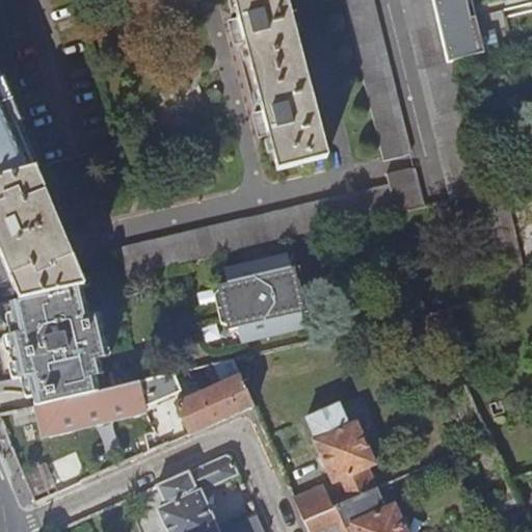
[(256,110),(261,131),(269,129),(278,165),(328,152),(289,0),(236,0),(240,15),(232,18),(237,38),(245,36),(264,107),(256,110)]
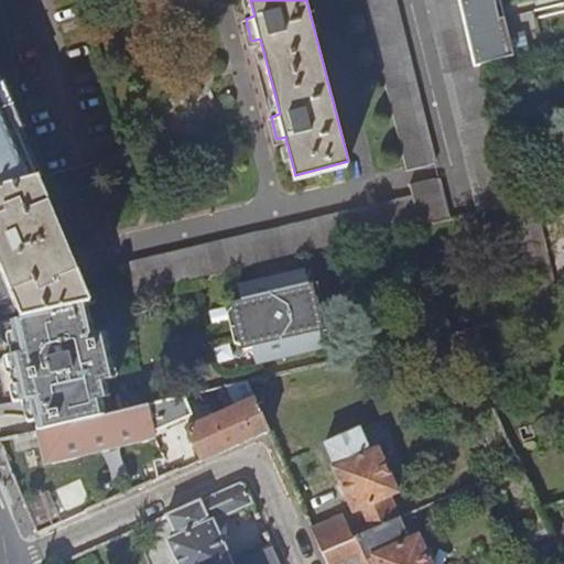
[(366,0),(408,165),(427,161),(435,159),(396,0),(366,0)]
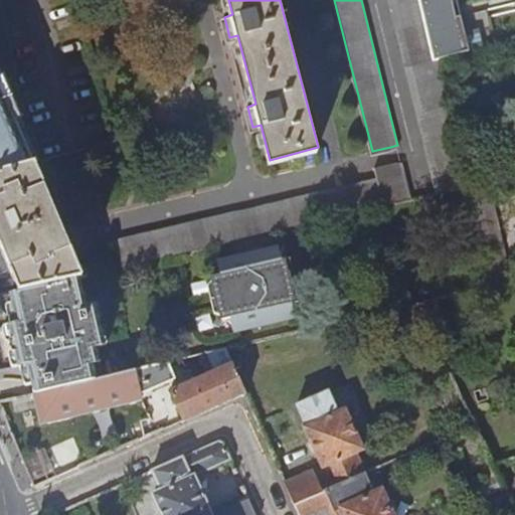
[(391,0),(439,188),(466,181),(468,181),(440,52),(435,54),(421,0),(391,0)]
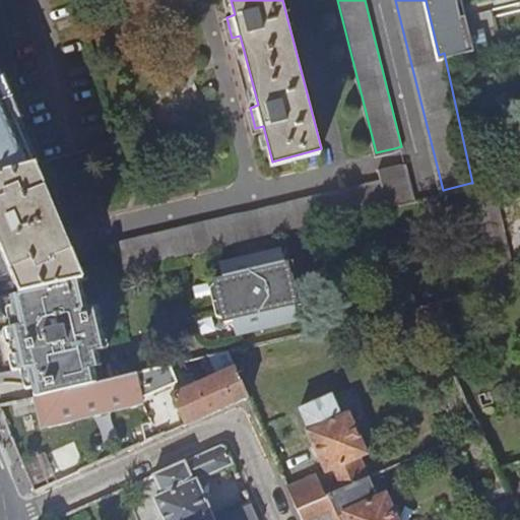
[(426,0),(439,55),(444,53),(475,45),(464,0),(426,0)]
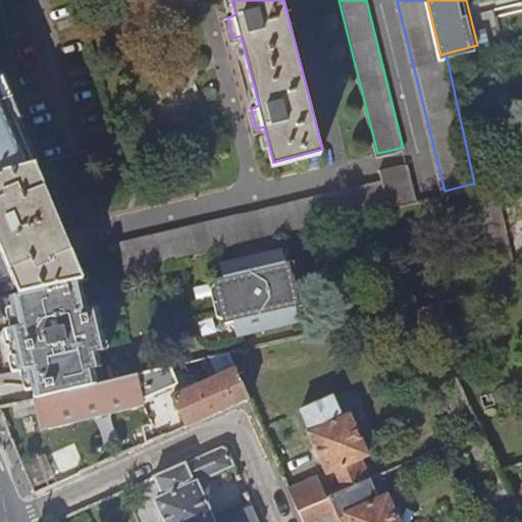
[(0,170),(33,162),(14,118),(20,115),(4,75),(0,76),(0,170)]
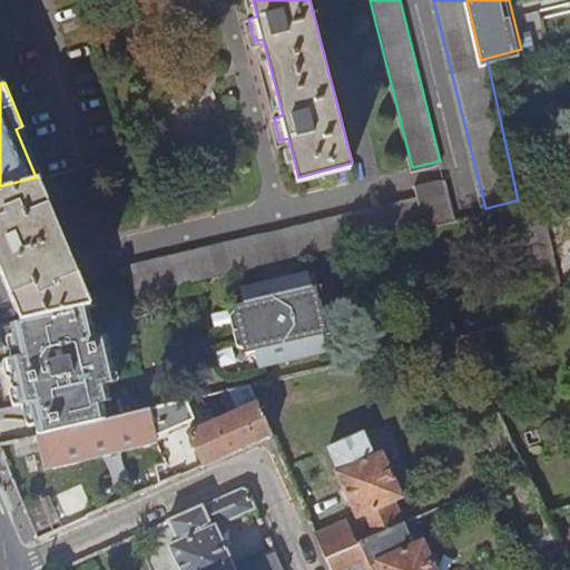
[(0,186),(0,295),(10,292),(20,316),(82,302),(89,300),(38,176),(36,177),(0,186)]
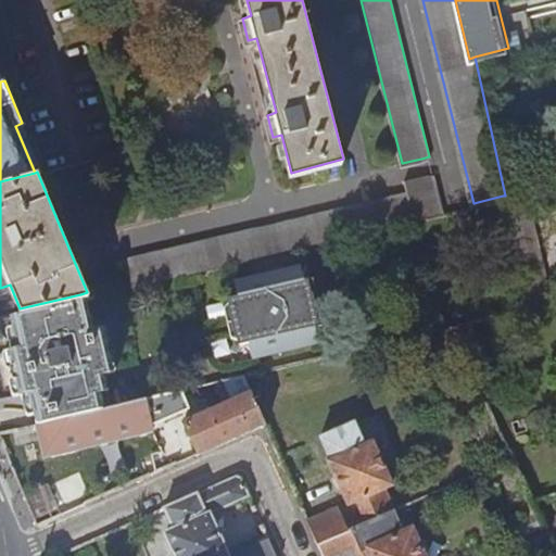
[(405,177),(408,189),(125,255),(131,282),(442,210),(433,172),(427,172),(405,177)]
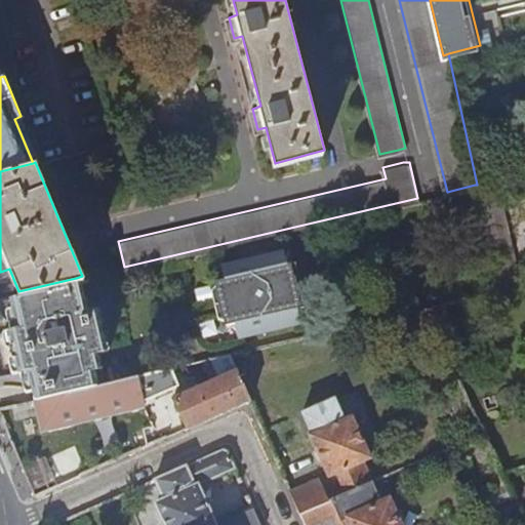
[(475,185),(495,287),(521,281),(499,179),(477,185),(475,185)]
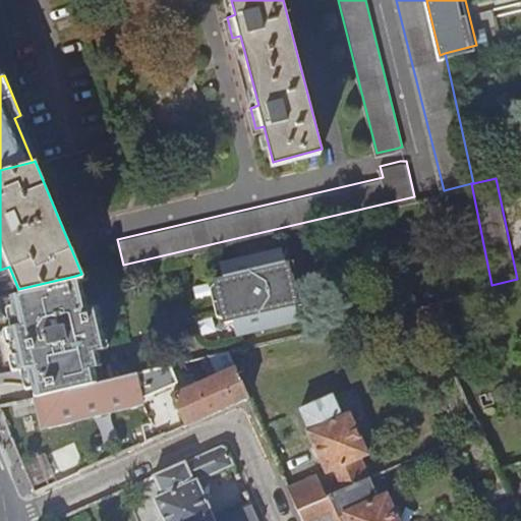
[(216,274),(226,317),(234,315),(237,331),(299,316),(296,301),(302,299),(292,256),(286,258),(282,243),(221,257),(224,272),(216,274)]
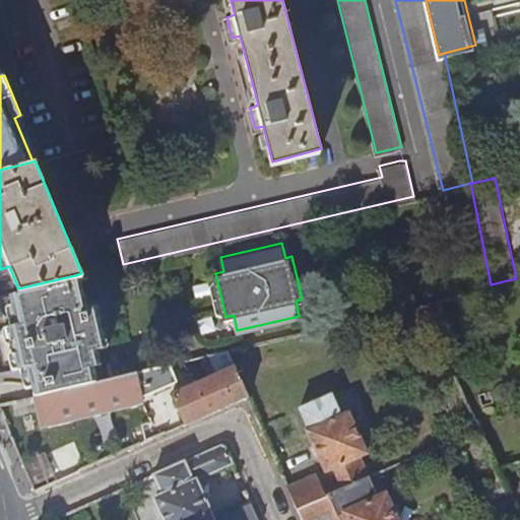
[(11,290),(18,320),(10,322),(20,365),(28,363),(43,360),(45,369),(30,373),(35,392),(60,386),(98,377),(93,356),(77,361),(75,351),(91,347),(102,345),(91,304),(81,306),(75,275),(18,288),(11,290)]
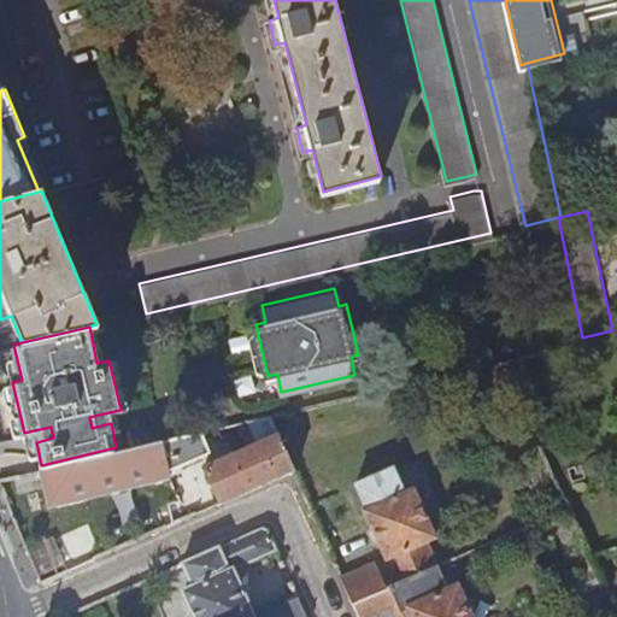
[(515,385),(521,400),(539,392),(522,351),(501,356),(515,385)]
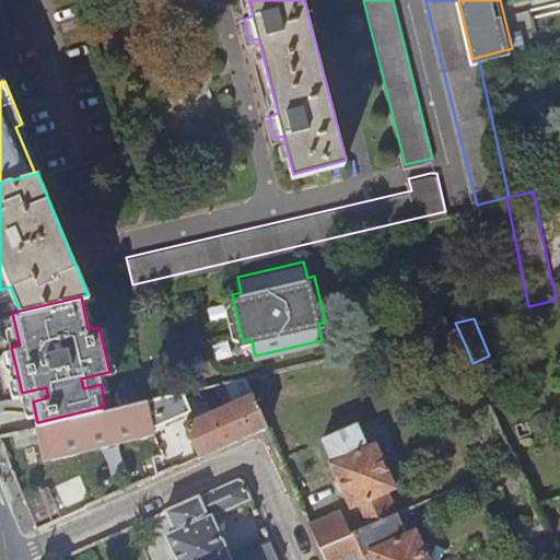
[(426,330),(440,361),(467,349),(455,323),(426,330)]
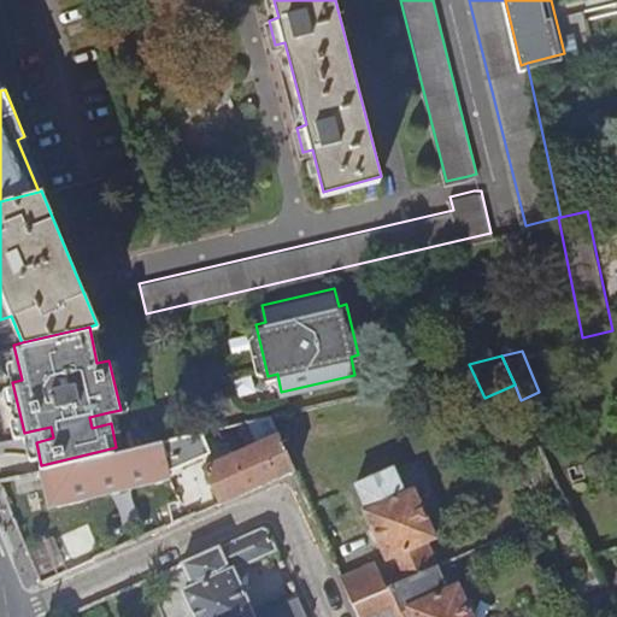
[(116,447),(71,458),(81,485),(166,465),(247,432),(256,429),(259,436),(206,460),(222,497),(294,465),(270,411),(116,447)]
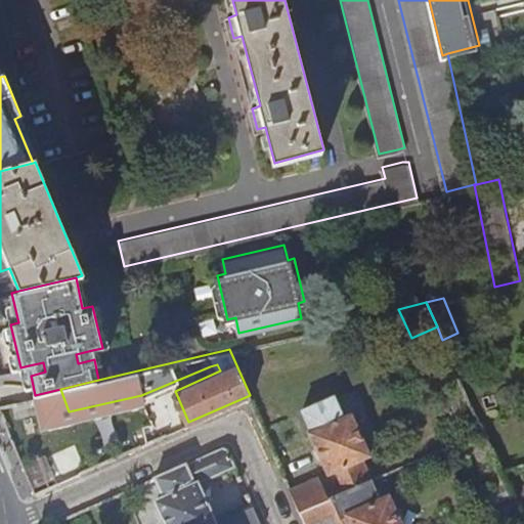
[(76,354),(78,363),(94,359),(92,350),(76,354)]
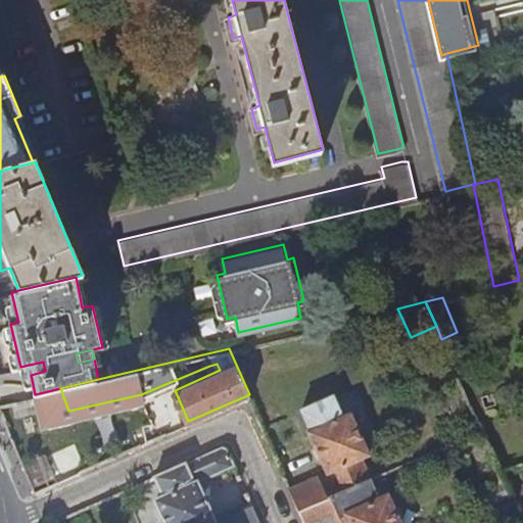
[(29,365),(31,375),(45,371),(43,362),(29,365)]
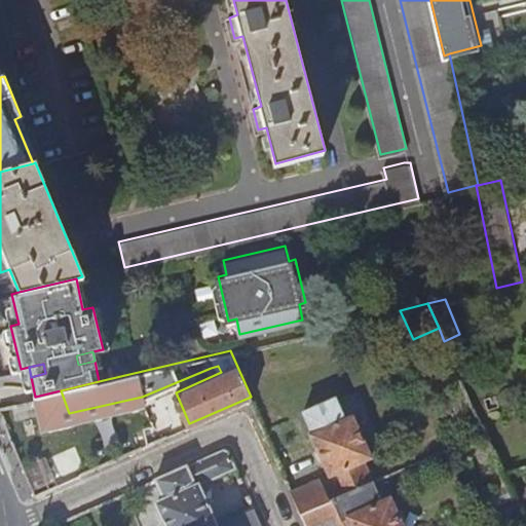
[(311,431),(330,473),(338,470),(347,489),(373,478),(365,457),(372,454),(353,413),(346,416),(337,395),(304,409),(313,430),(311,431)]
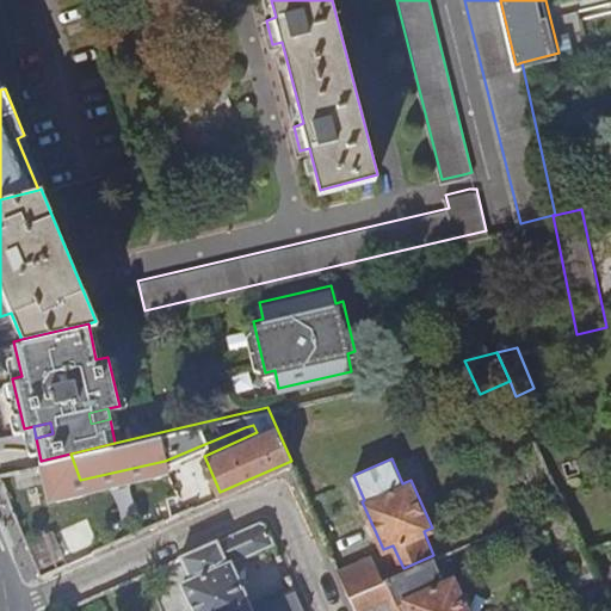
[(0,470),(0,475),(4,486),(23,477),(19,466),(0,470)]
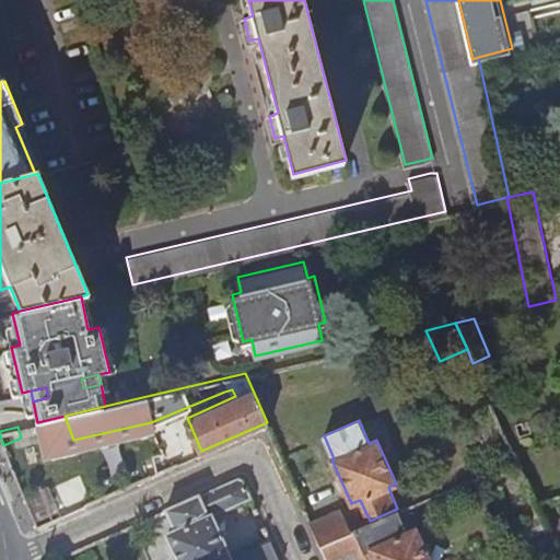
[(148,458),(153,473),(165,467),(160,453),(148,458)]
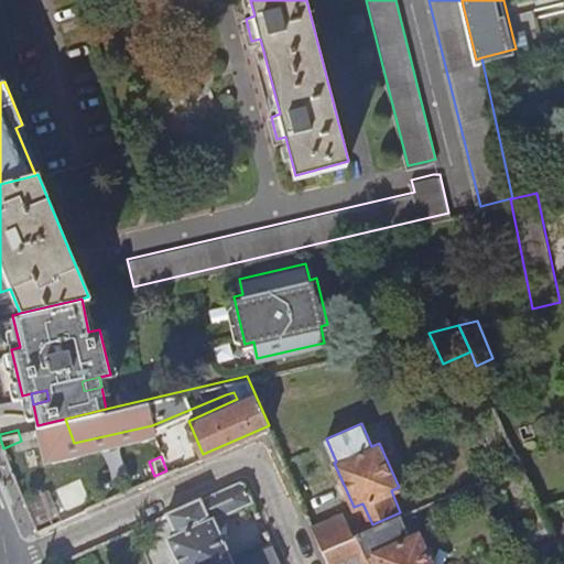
[(169,537),(181,563),(282,563),(283,563),(273,542),(232,560),(213,517),(253,499),(245,479),(239,477),(166,510),(176,533),(169,537)]
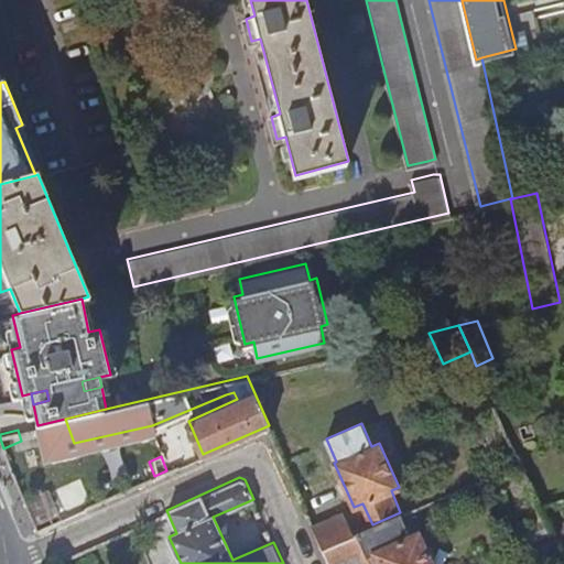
[(345,509),(312,522),(323,546),(355,532),(345,509)]
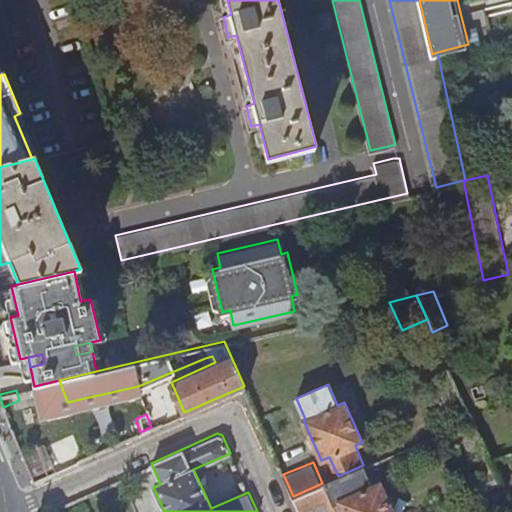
[(339,499),(344,511),(392,511),(378,481),(372,484),(363,465),(338,476),(332,478),(341,498),(339,499)]
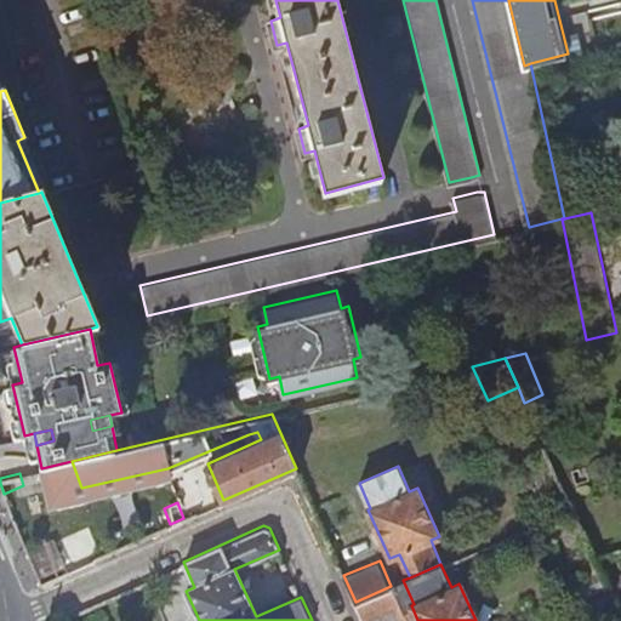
[(355,602),(364,620),(403,620),(405,620),(406,613),(393,585),(391,586),(355,602)]
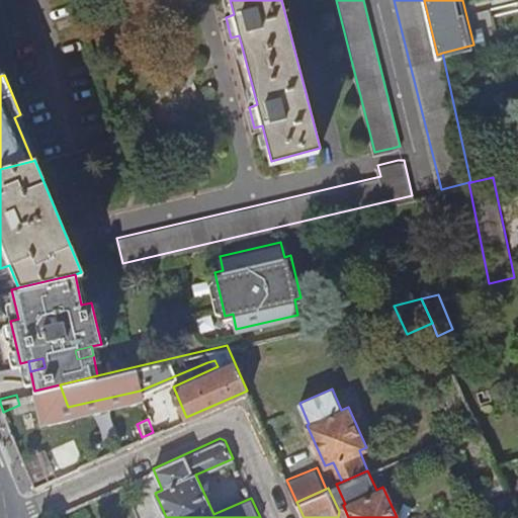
[(509,494),(477,508),(481,517),(513,503),(509,494)]
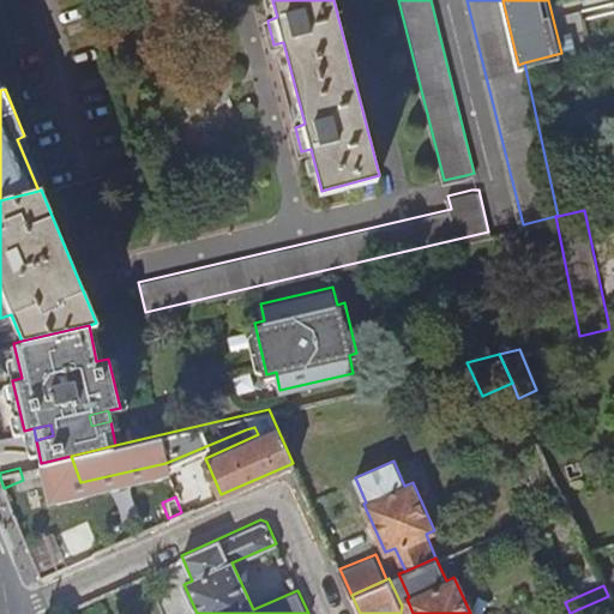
[(504,612),(504,613),(534,613),(529,601),(504,612)]
